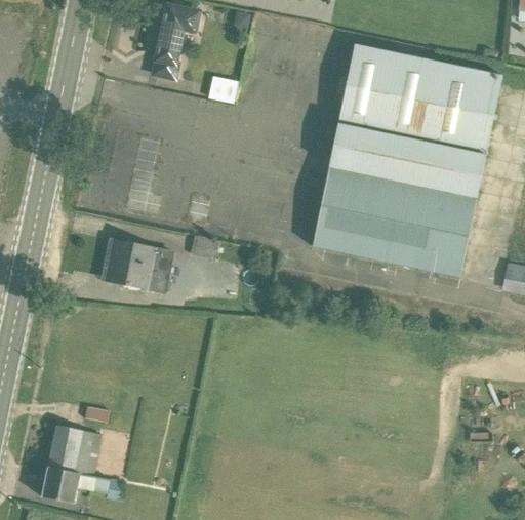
[(196,33),(201,11),(195,10),(197,0),(167,0),(153,72),(176,77),(185,36),(183,36),(184,31),(196,33)]
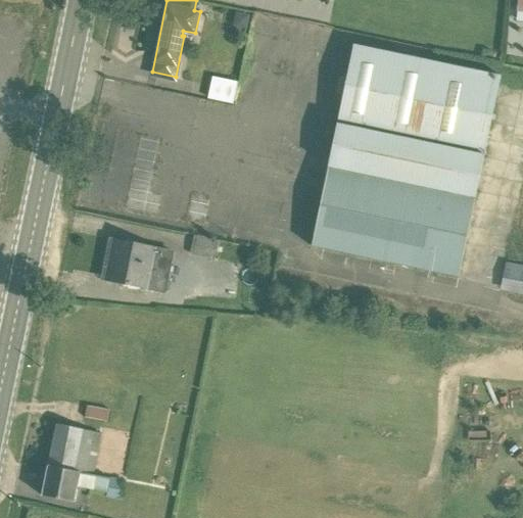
[(234,9),(231,22),(245,26),(248,12),(234,9)]
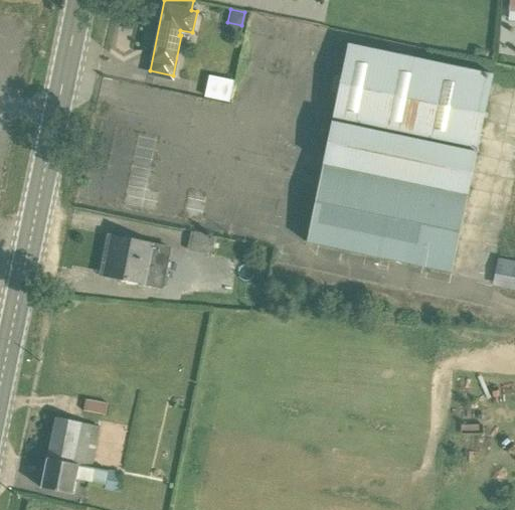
[(492,73),(348,43),(307,241),(450,272),(492,73)]
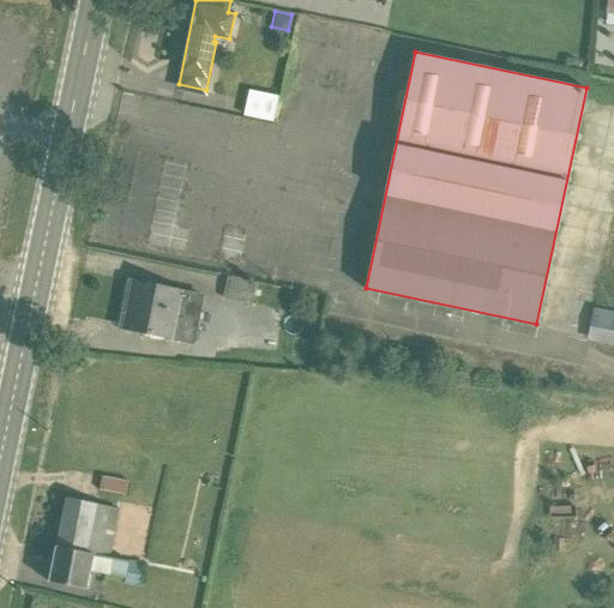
[(248,86),(242,112),(272,118),(277,92),(248,86)]
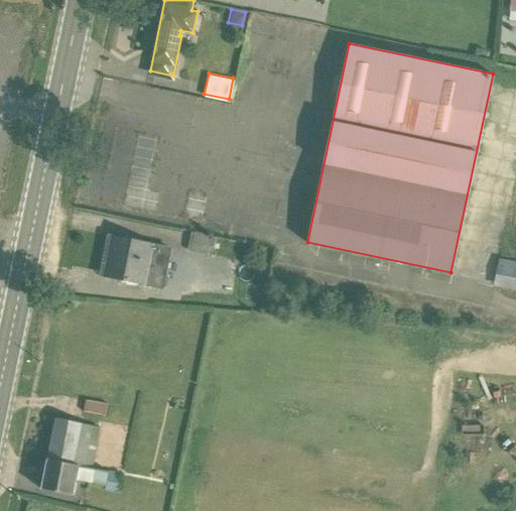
[(214,234),(190,230),(187,248),(211,253),(214,234)]
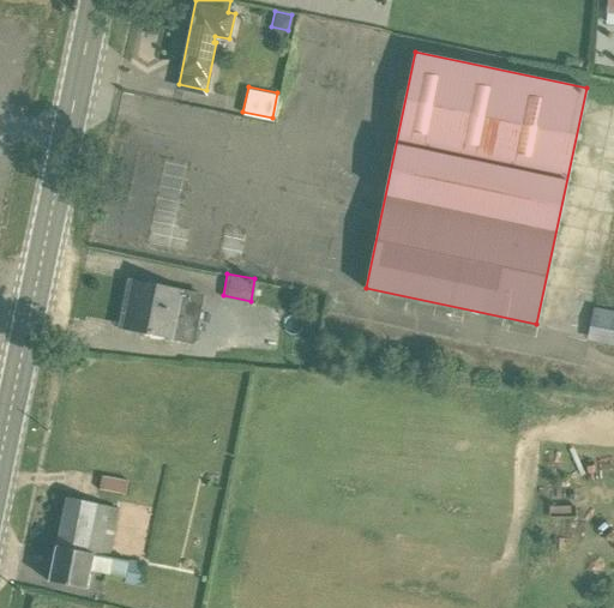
[(193,341),(204,293),(136,278),(126,325),(193,341)]
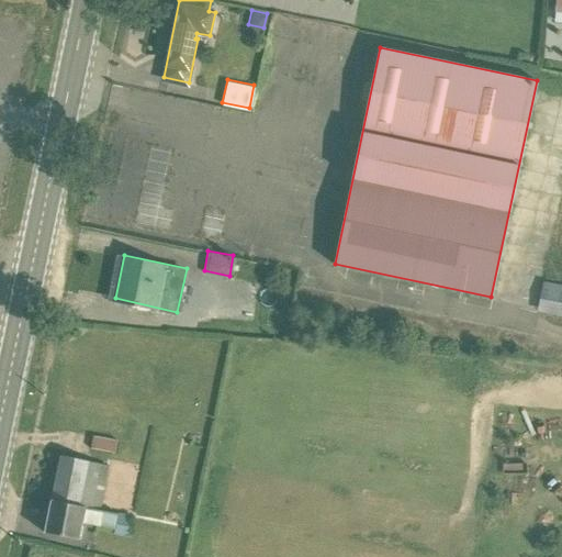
[(561,308),(561,278),(541,277),(539,307),(561,308)]
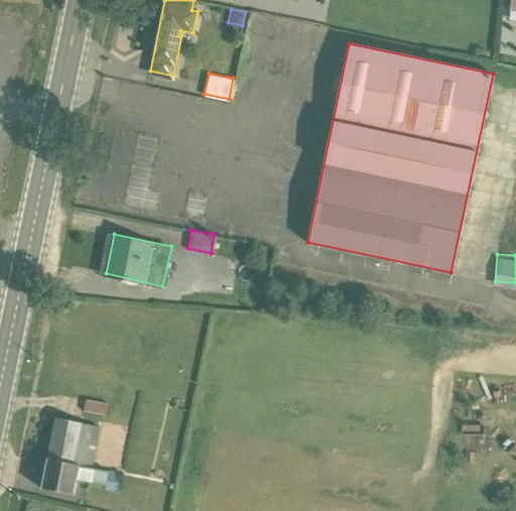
[(108,402),(85,398),(83,408),(106,412),(108,402)]
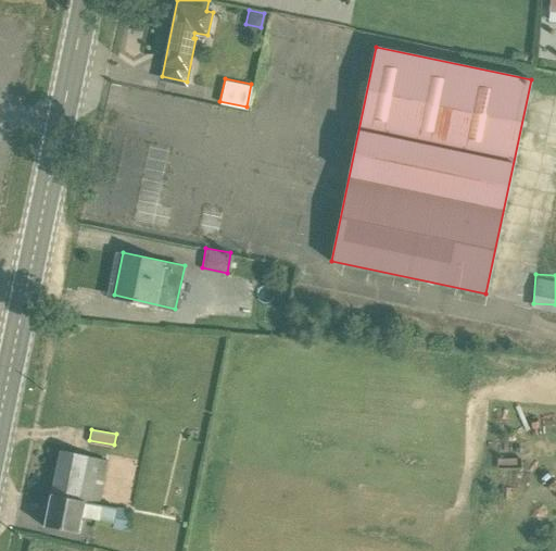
[(112,526),(126,528),(130,506),(117,504),(116,506),(99,502),(106,458),(60,448),(43,523),(78,530),(81,513),(112,521),(112,526)]
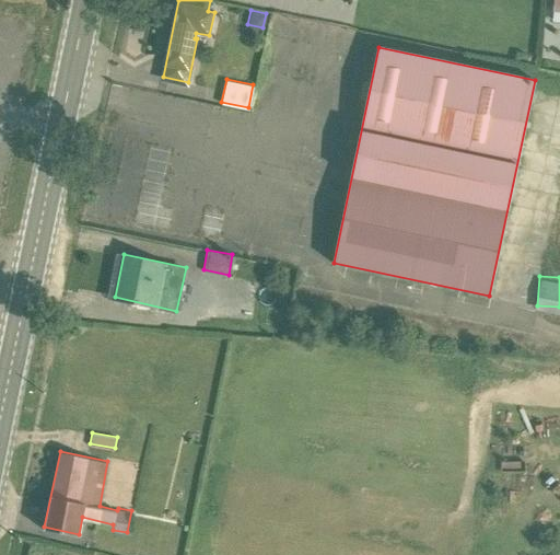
All buildings are outlined.
